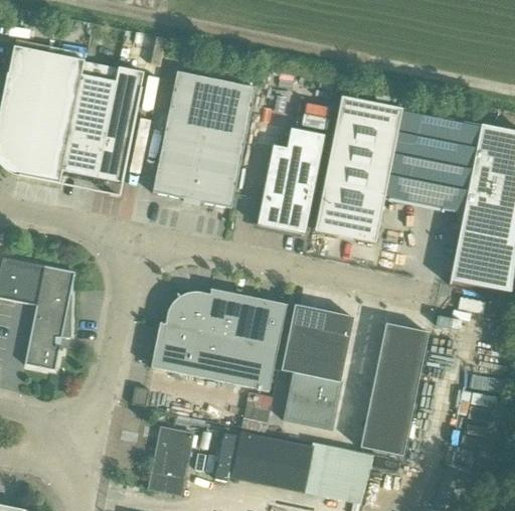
[(6,71),(0,103),(0,164),(2,167),(5,169),(9,172),(13,173),(15,174),(17,175),(17,173),(58,182),(61,169),(62,170),(82,73),(80,73),(83,58),(13,44),(8,71),(6,71)]
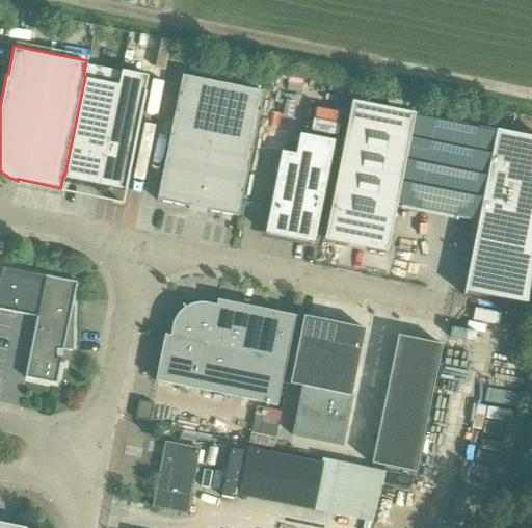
[(122,83),(102,183),(125,187),(142,101),(143,101),(145,89),(144,88),(148,73),(122,68),(118,82),(122,83)]
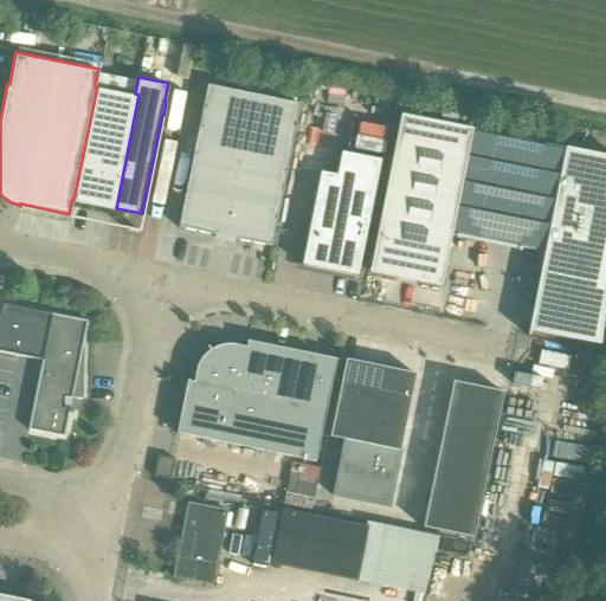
[(271,243),(300,101),(207,82),(179,225),(217,232),(216,236),(232,239),(233,236),(271,243)]
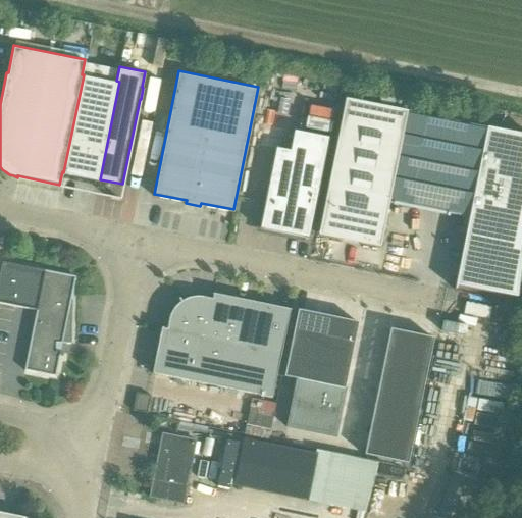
[(119,82),(116,81),(84,74),(63,172),(100,179),(119,82)]
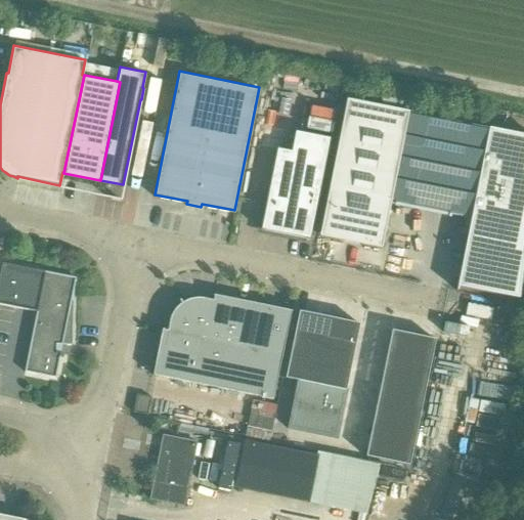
[(523,243),(523,132),(347,97),(318,233),(381,246),(390,200),(470,216),(455,288),(457,288),(457,284),(518,296),(523,243)]
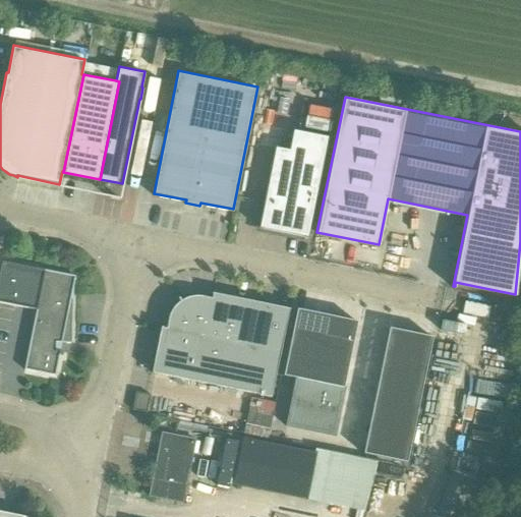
[(278,147),(262,227),(310,237),(330,136),(295,129),(292,150),(278,147)]
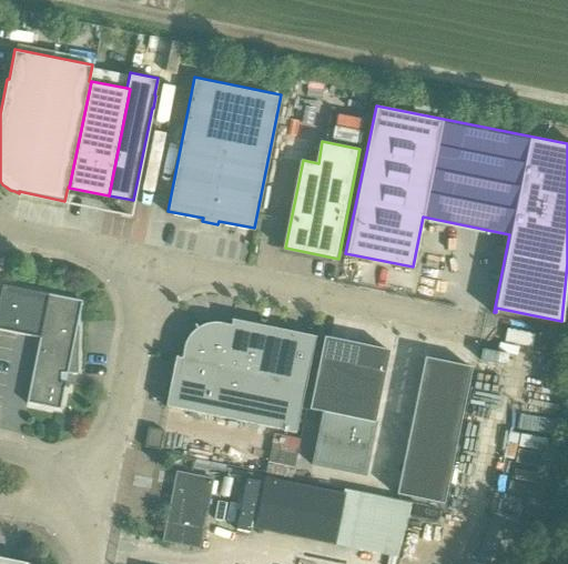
[(0,310),(0,326),(42,336),(29,401),(62,408),(67,385),(70,385),(71,382),(63,381),(63,372),(81,372),(82,310),(84,299),(6,283),(0,310)]
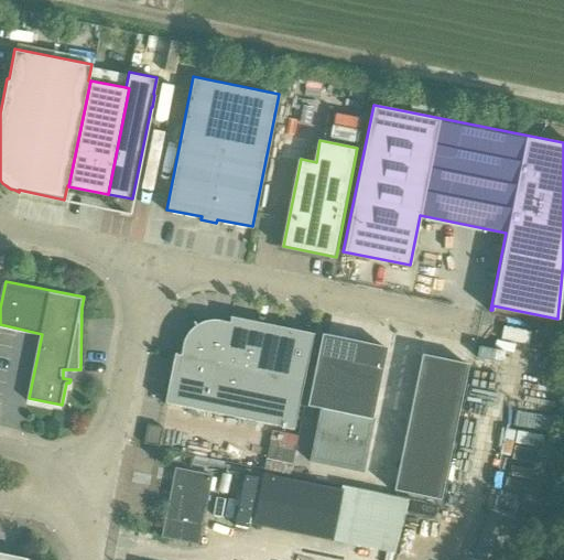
[(224,364),(306,381),(316,333),(231,316),(231,318),(232,318),(231,322),(221,320),(216,320),(210,320),(205,321),(204,322),(199,324),(198,325),(224,364)]
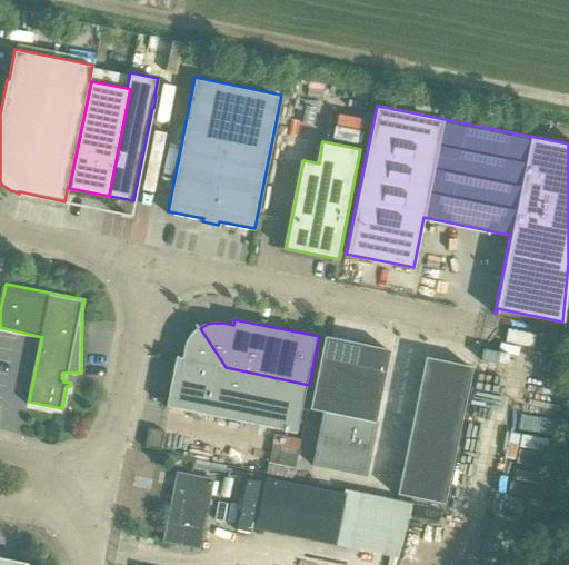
[(200,328),(201,327),(198,324),(197,325),(199,328),(193,333),(190,337),(190,338),(188,343),(186,347),(183,358),(179,357),(179,356),(178,356),(168,406),(169,406),(299,433),(309,385),(226,367),(200,328)]
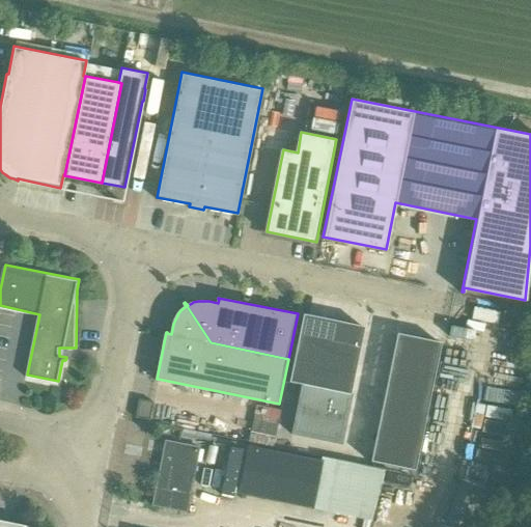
[(298,334),(360,347),(364,325),(303,312),(298,334)]
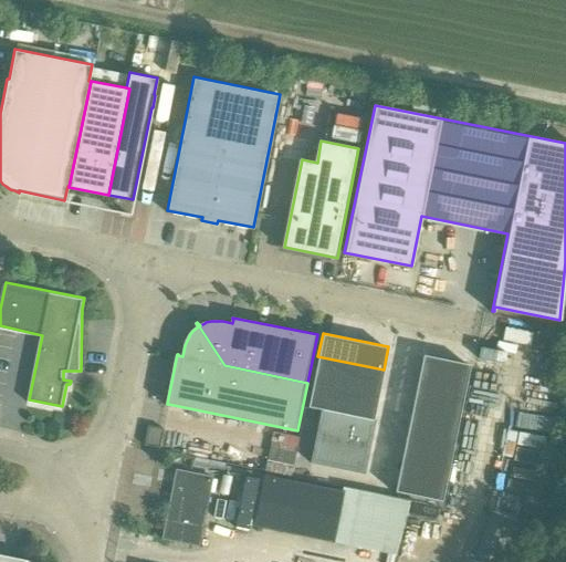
[(422,353),(417,381),(464,391),(470,363),(422,353)]
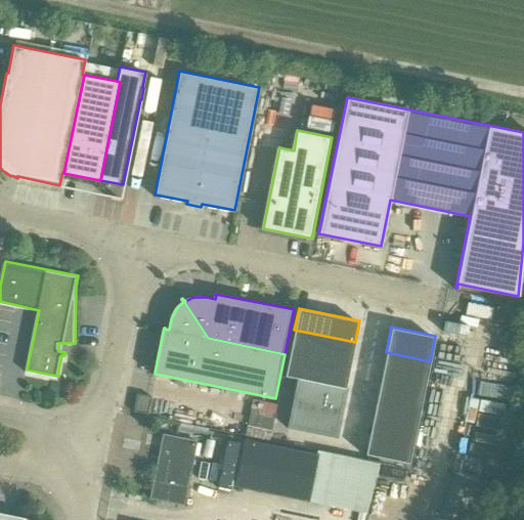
[(294,330),(290,351),(351,363),(355,342),(294,330)]
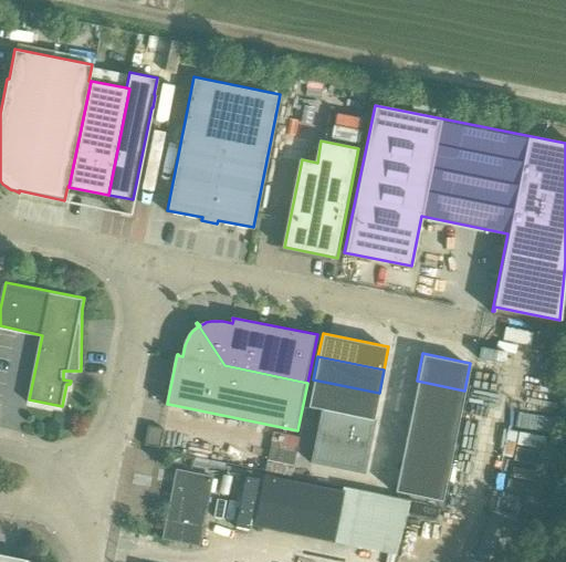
[(374,419),(379,393),(313,380),(307,405),(374,419)]
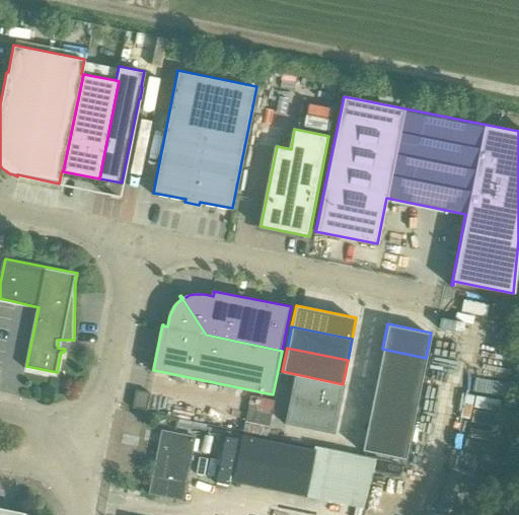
[(382,349),(377,374),(421,383),(426,358),(382,349)]
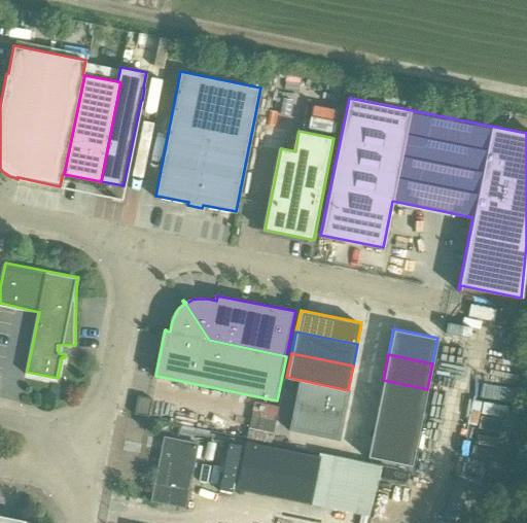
[(427,389),(383,380),(377,406),(422,414),(427,389)]
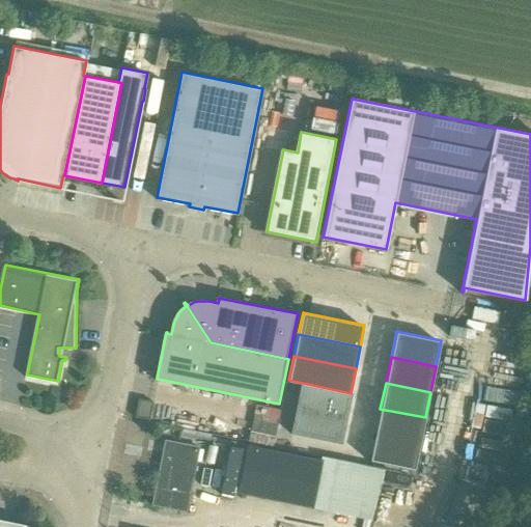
[(304,384),(294,433),(342,443),(353,394),(304,384)]
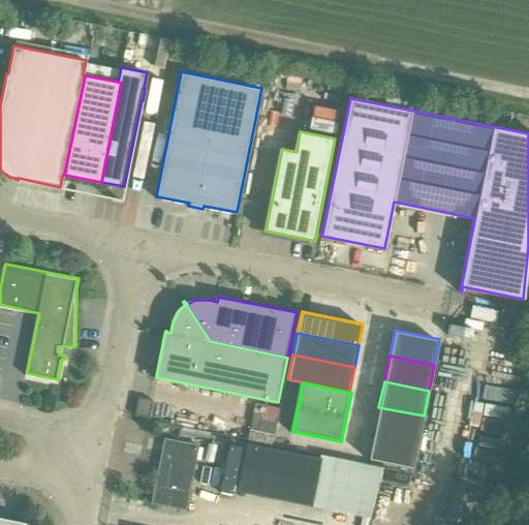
[(153,398),(138,396),(135,414),(150,417),(153,398)]
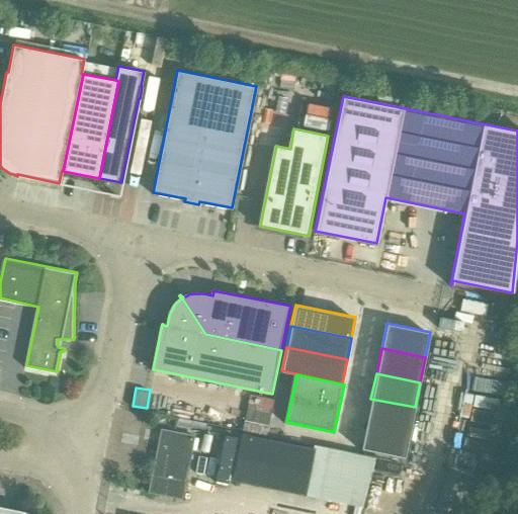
[(370,399),(365,423),(410,432),(415,407),(370,399)]
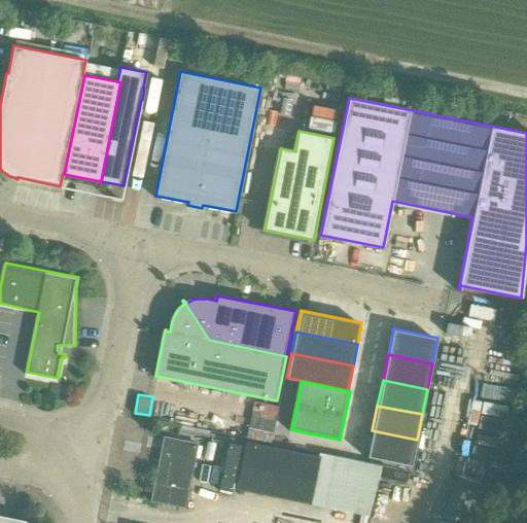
[(417,440),(372,430),(366,456),(412,465),(417,440)]
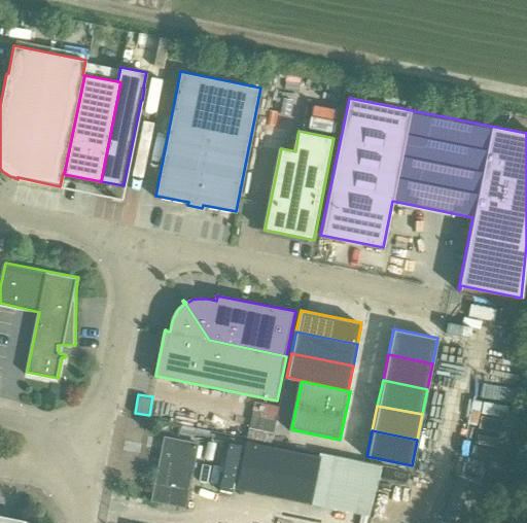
[(152,497),(183,503),(196,444),(177,441),(174,450),(163,448),(152,497)]
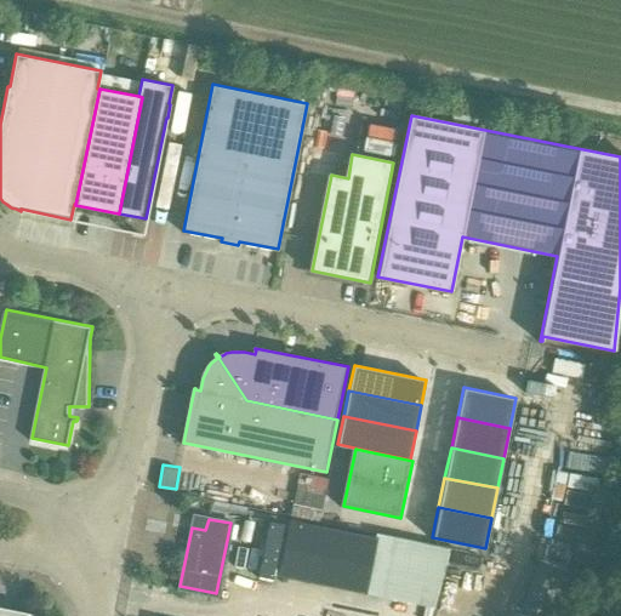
[(291,520),(290,526),(280,575),(364,591),(375,536),(291,520)]
